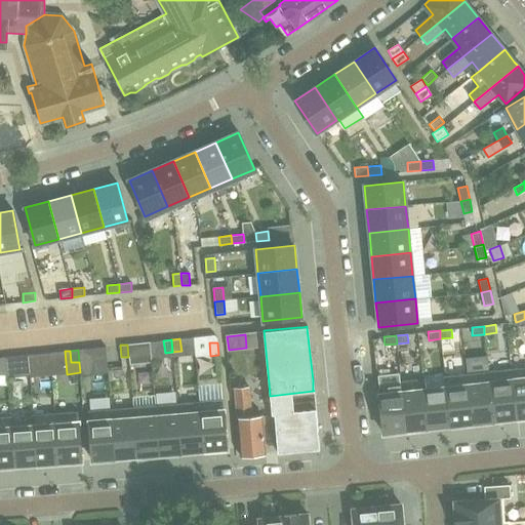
[(36,354),(28,355),(29,367),(30,376),(52,375),(50,352),(36,354)]
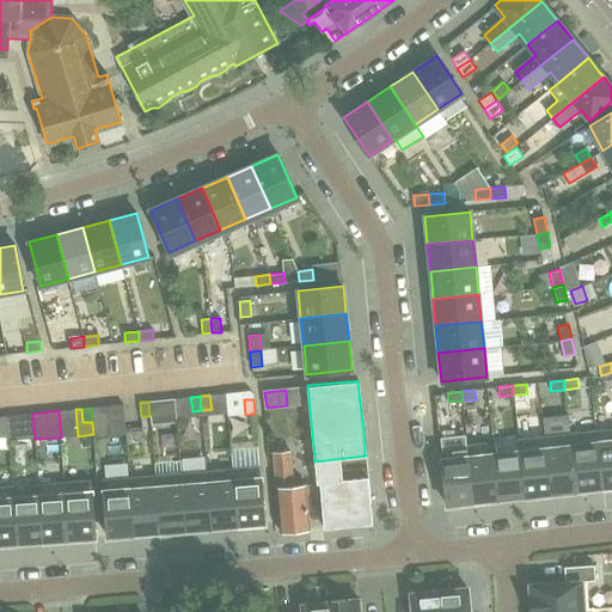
[(32,414),(23,415),(24,429),(34,428),(32,414)]
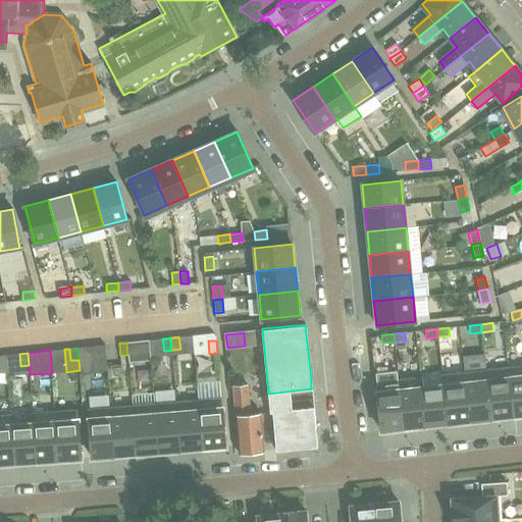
[(484,355),(462,358),(464,372),(469,421),(491,418),(485,369),(484,355)]
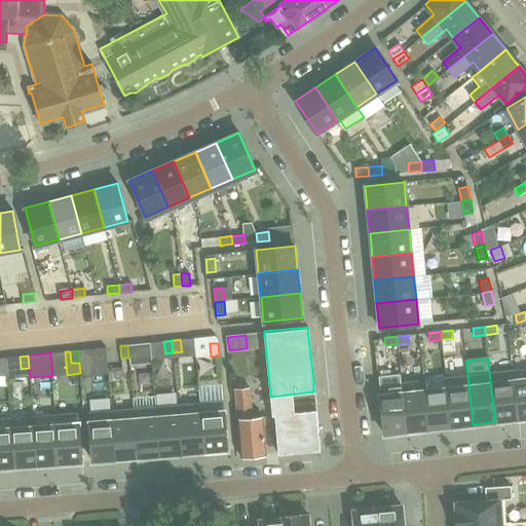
[(525,368),(512,370),(517,419),(525,418),(525,368)]
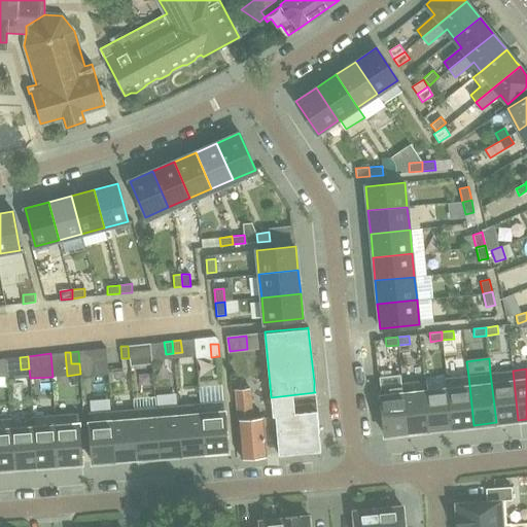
[(490,373),(496,422),(518,420),(513,371),(490,373)]
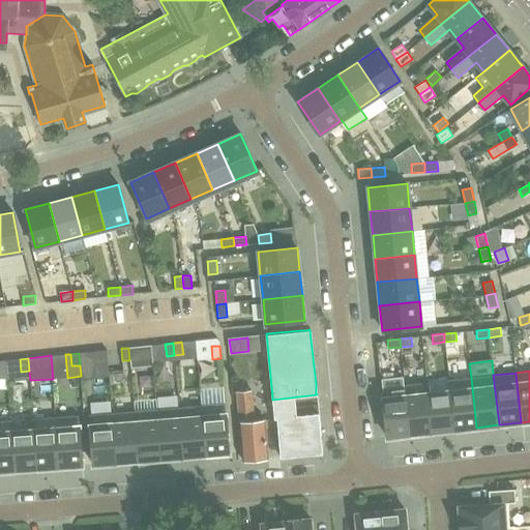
[(403,374),(379,376),(381,392),(382,392),(386,437),(392,437),(399,436),(410,435),(405,390),(404,390),(404,385),(403,374)]
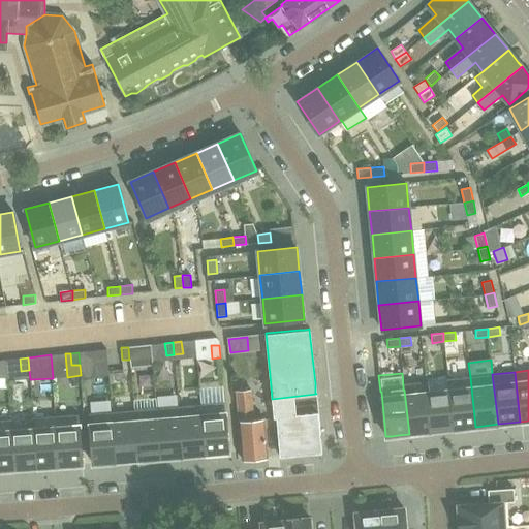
[(446,377),(427,379),(427,381),(428,392),(427,392),(431,432),(454,429),(448,389),(447,379),(446,377)]
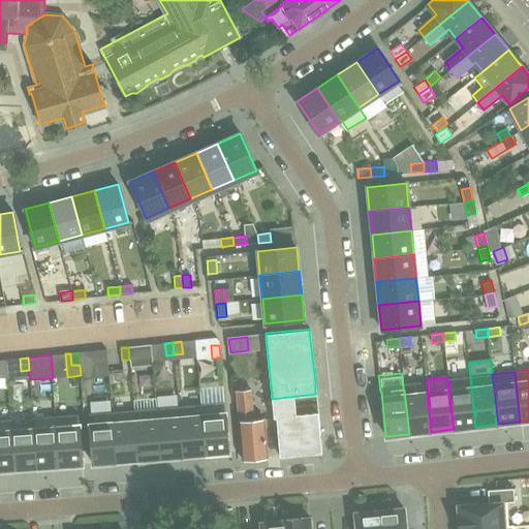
[(448,389),(454,429),(475,427),(470,377),(447,379),(448,389)]
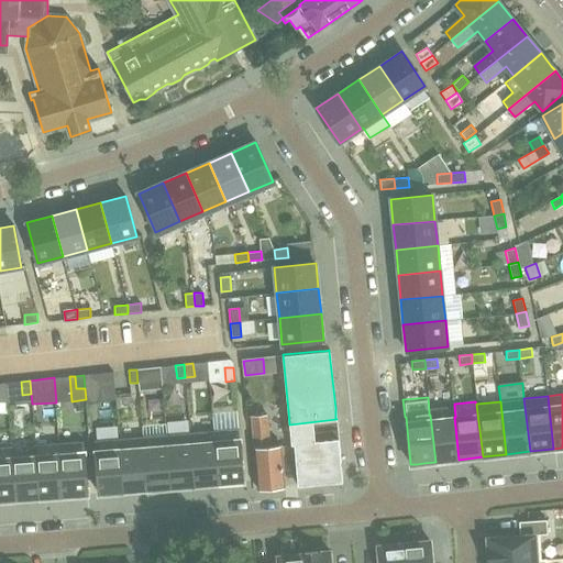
[(429,409),(429,415),(430,415),(435,462),(448,461),(454,460),(459,460),(454,417),(455,417),(454,406),(429,409)]
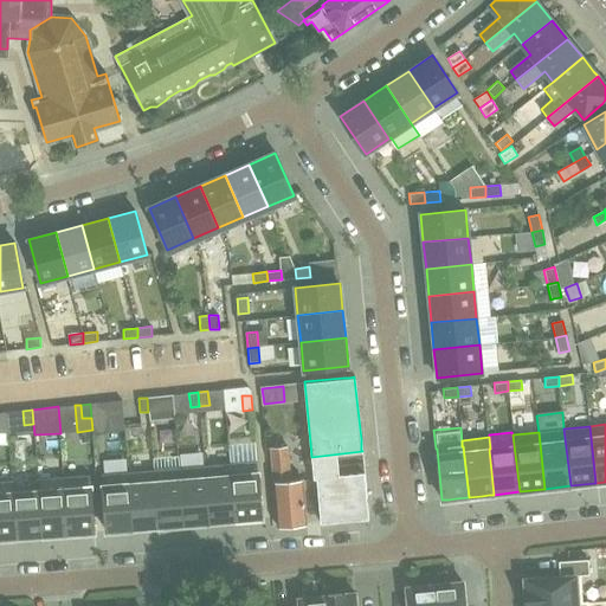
[(270,447),(278,527),(307,523),(302,479),(290,481),(287,446),(270,447)]
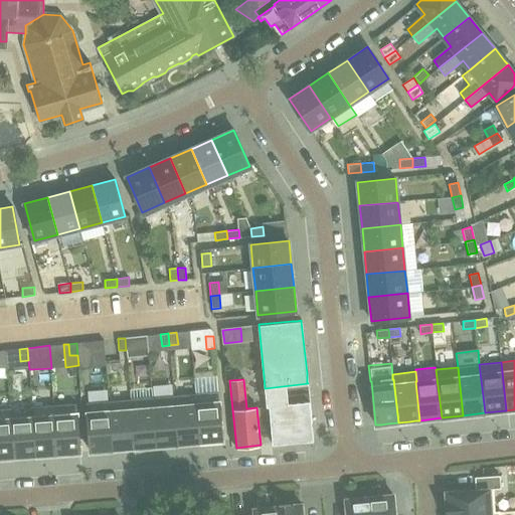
[(266,405),(269,405),(309,401),(308,383),(265,388),(266,405)]
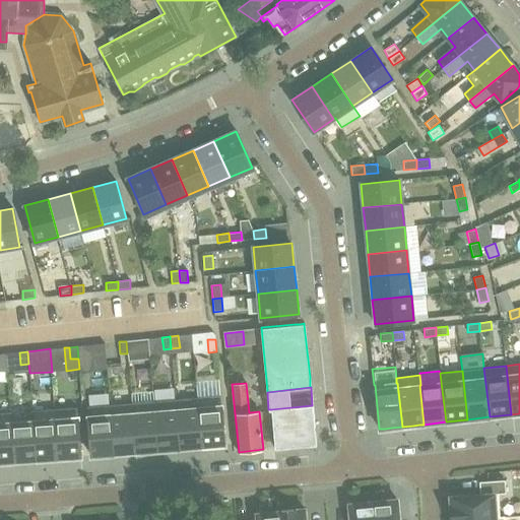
[(220,396),(197,397),(201,447),(224,445),(220,396)]
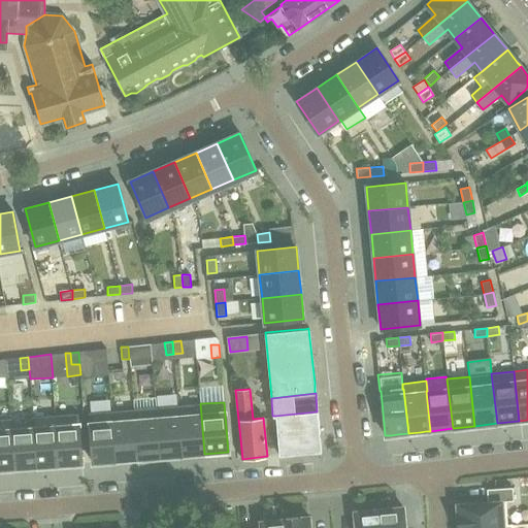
[(204,454),(200,403),(178,405),(183,456),(204,454)]
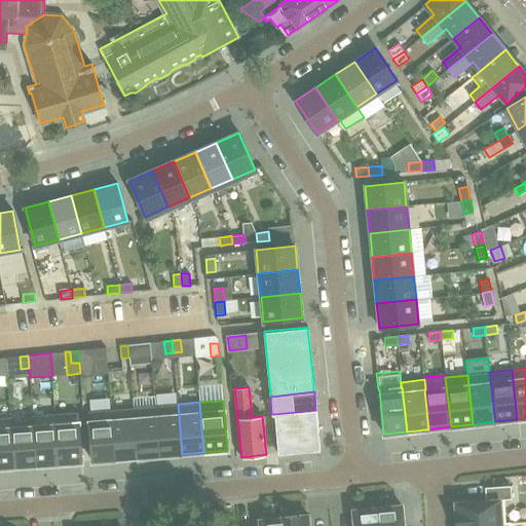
[(182,454),(178,404),(155,406),(159,455),(182,454)]
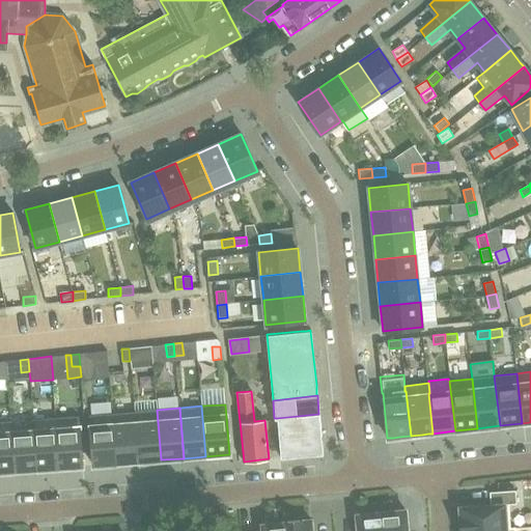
[(161,459),(157,410),(135,412),(139,462),(161,459)]
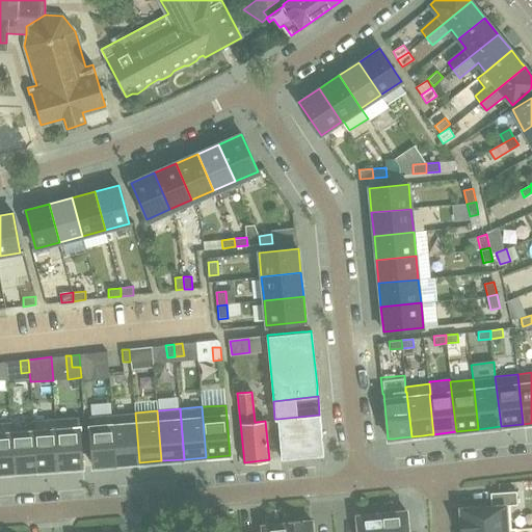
[(135,413),(112,415),(116,464),(139,462),(135,413)]
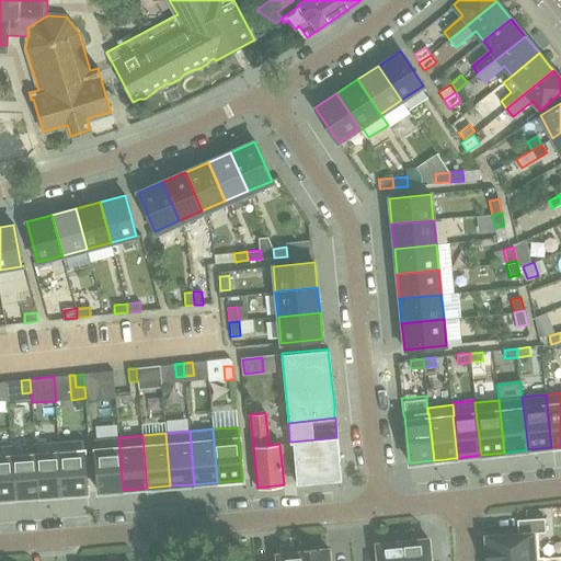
[(94,438),(99,492),(123,490),(118,437),(94,438)]
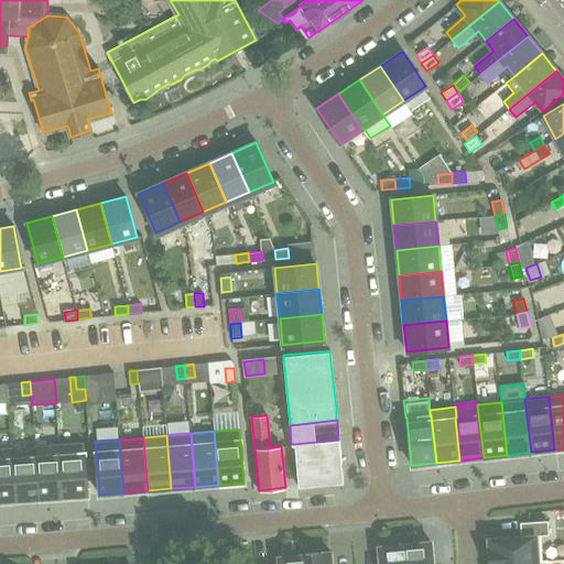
[(343,476),(338,440),(294,444),(297,479),(299,486),(337,483),(343,476)]
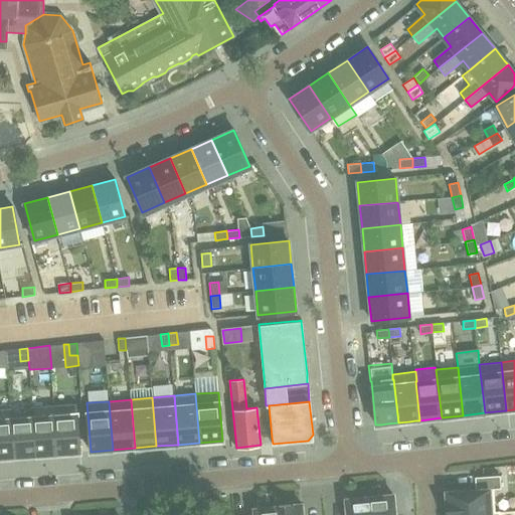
[(76,403),(53,405),(57,454),(79,453),(76,403)]
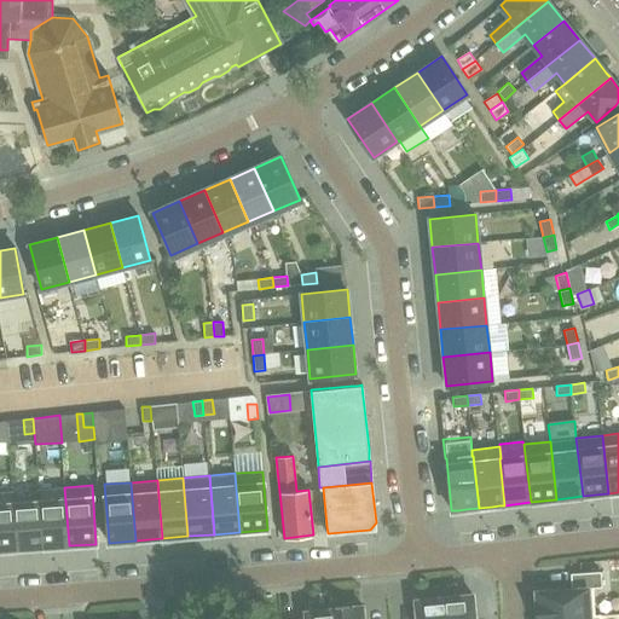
[(64,487),(39,489),(42,548),(69,545),(64,487)]
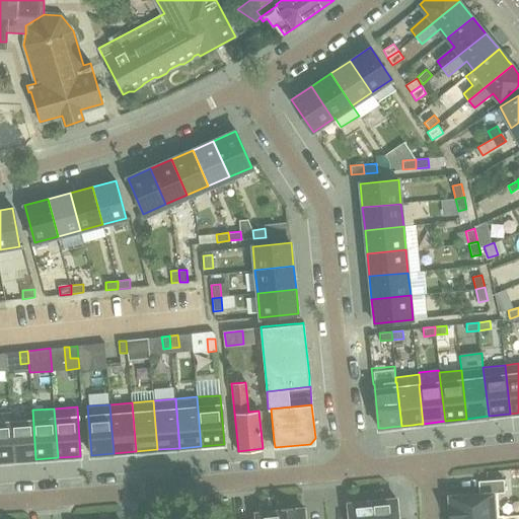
[(32,410),(31,410),(31,415),(11,417),(11,412),(10,412),(13,460),(35,459),(32,410)]
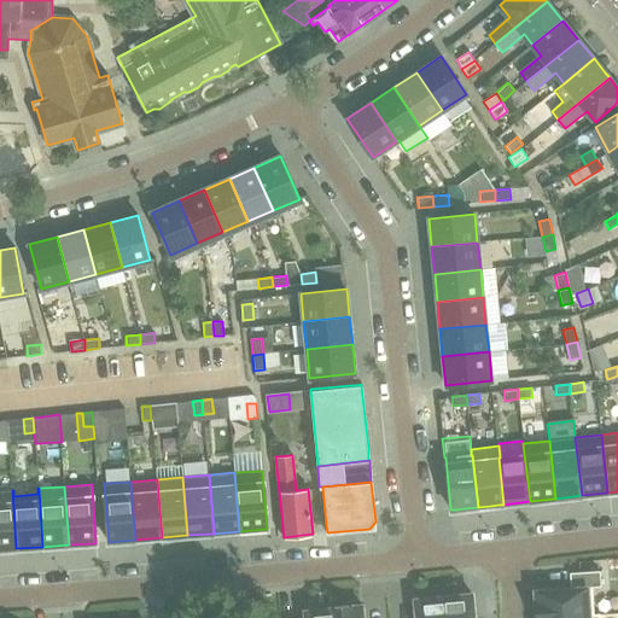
[(0,549),(16,548),(12,490),(0,490),(0,549)]
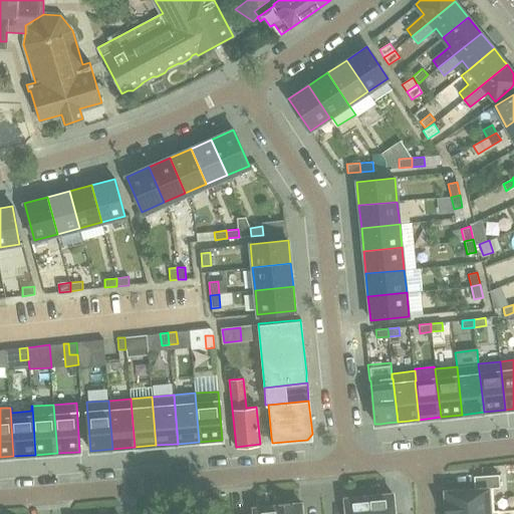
[(451,513),(494,511),(494,510),(492,488),(500,487),(499,475),(474,476),(475,489),(445,491),(446,500),(445,500),(446,513),(451,513)]
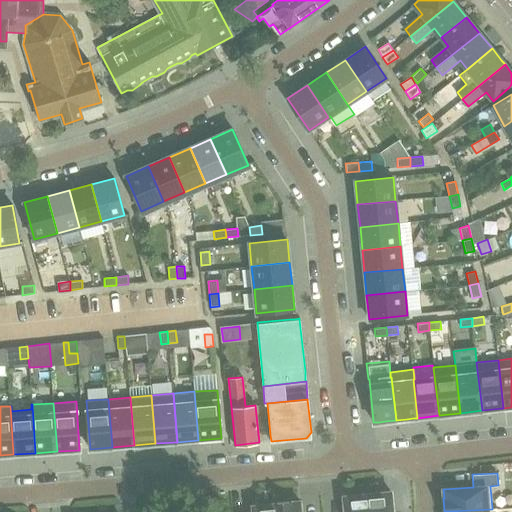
[(392,511),(390,492),(367,494),(368,511),(392,511)]
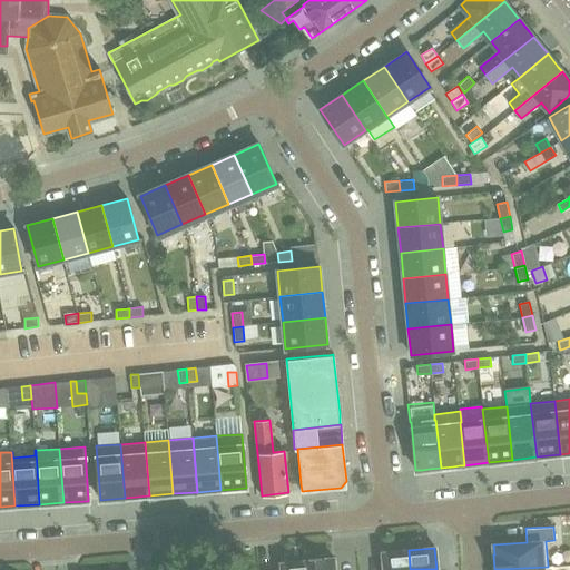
[(410,569),(409,550),(382,552),(383,569),(410,569)]
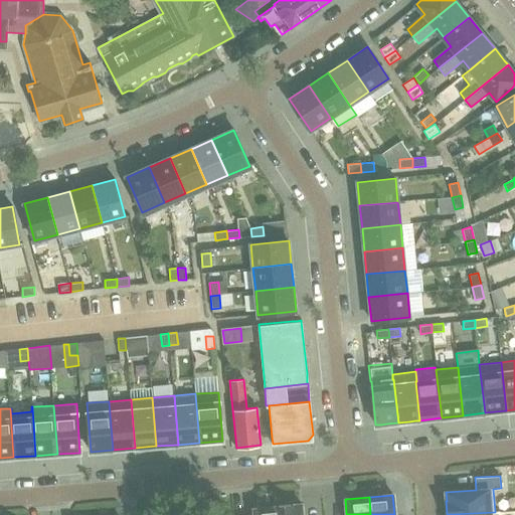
[(277,506),(278,506),(278,514),(302,514),(301,504),(292,505),(277,506)]
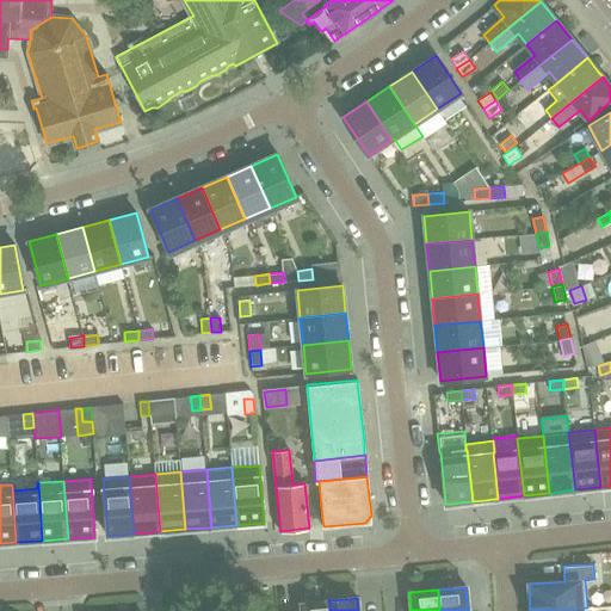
[(329,610),(329,600),(328,600),(301,604),(301,610),(329,610)]
